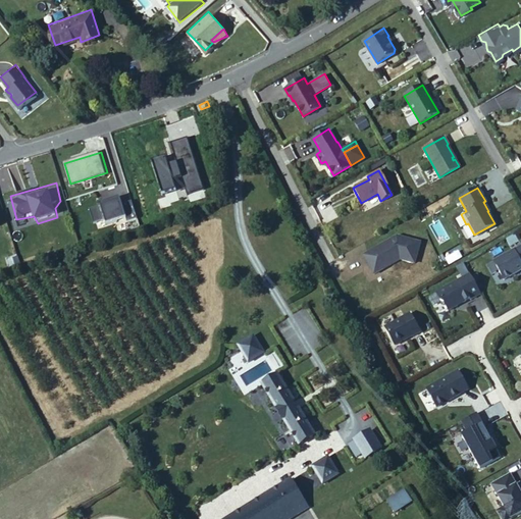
[(374,247),(363,254),(373,272),(399,258),(413,262),(418,243),(396,235),(379,244),(378,248),(374,247)]
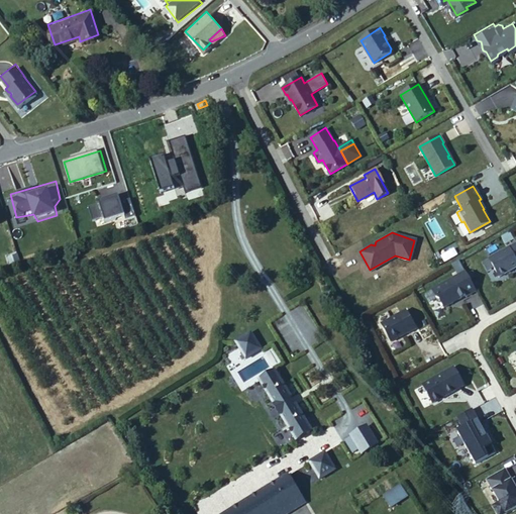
[(515,241),(486,259),(496,276),(515,265),(515,241)]
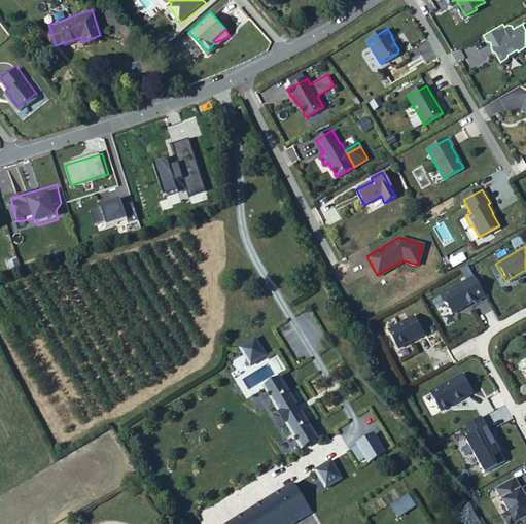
[(474,275),(440,293),(445,303),(448,304),(452,312),(461,307),(461,305),(466,302),(467,303),(475,299),(476,300),(485,294),(474,275)]
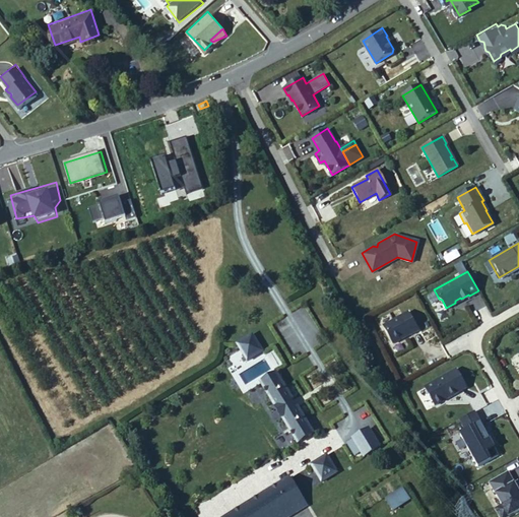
[(293,310),(313,343),(326,335),(306,302),(293,310)]
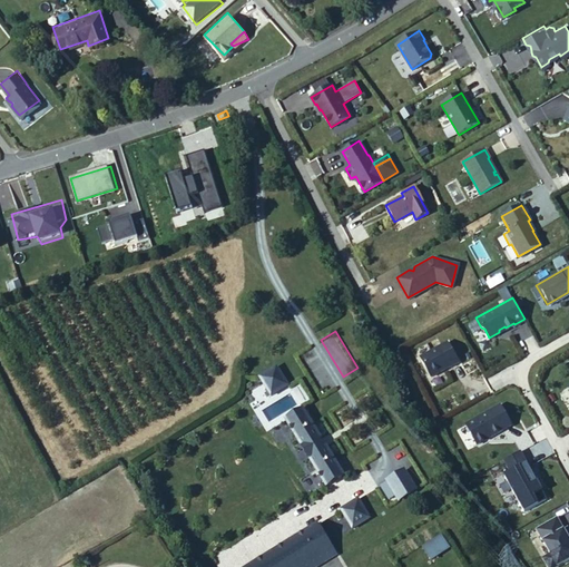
[(447,341),(420,355),(430,375),(450,364),(450,365),(458,361),(447,341)]
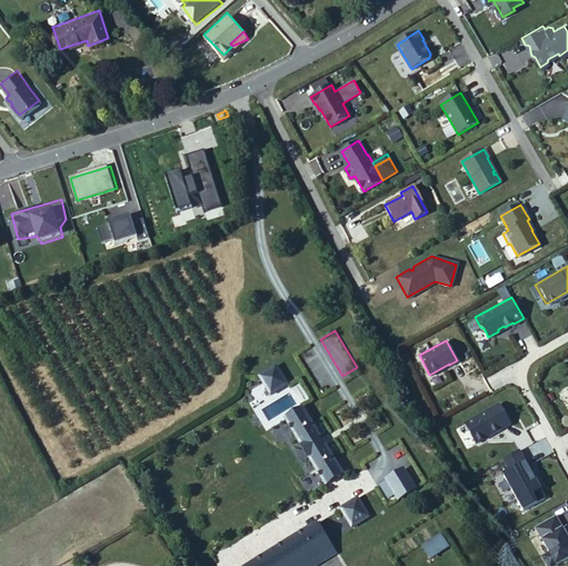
[(291,383),(280,364),(262,374),(273,394),(291,383)]
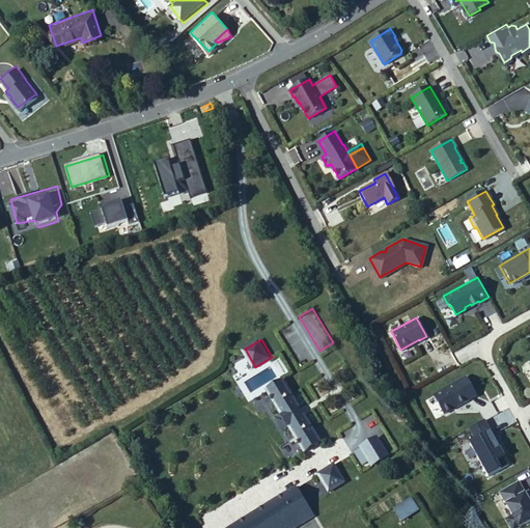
[(277,357),(274,359),(284,377),(286,374),(277,357)]
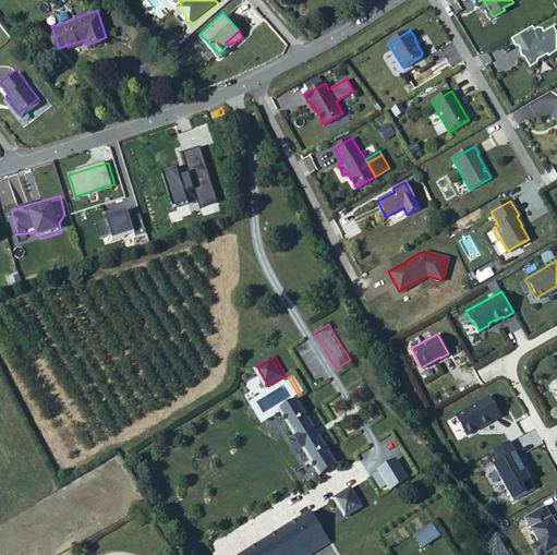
[(488,395),(455,413),(467,433),(499,414),(488,395)]
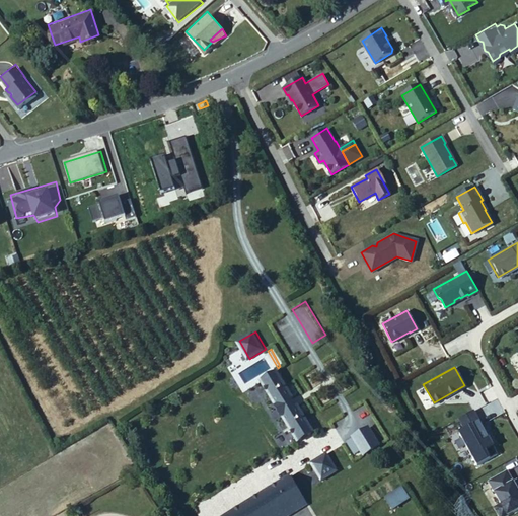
[(316,431),(279,370),(263,380),(299,441),(316,431)]
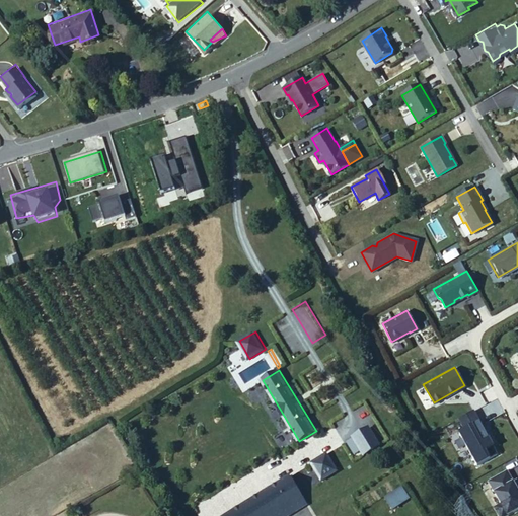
[(473,409),(457,418),(463,428),(458,431),(476,463),(497,452),(489,437),(486,438),(476,422),(479,420),(473,409)]
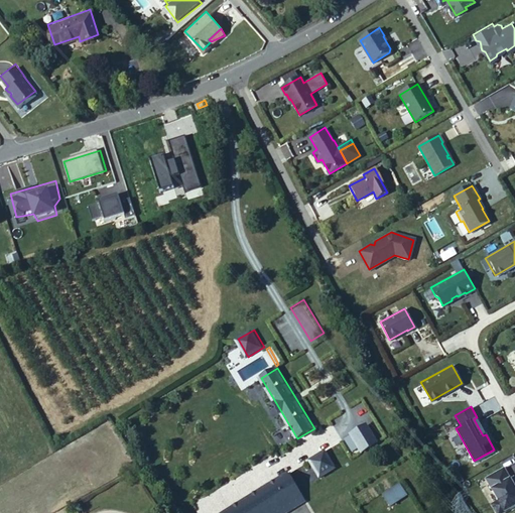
[(486,434),(477,417),(474,419),(483,435),(486,434)]
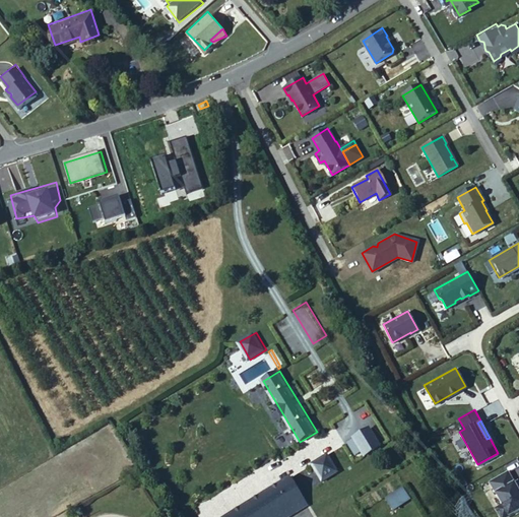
[(372,426),(355,436),(363,449),(366,453),(382,443),(372,426)]
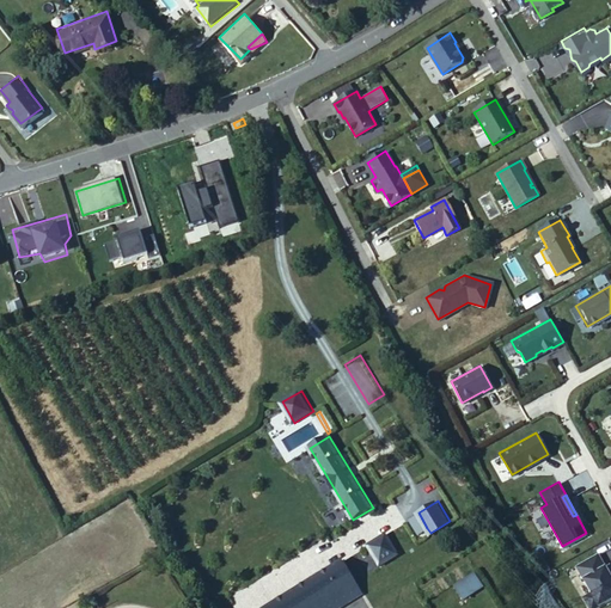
[(411,517),(421,532),(427,528),(419,513),(411,517)]
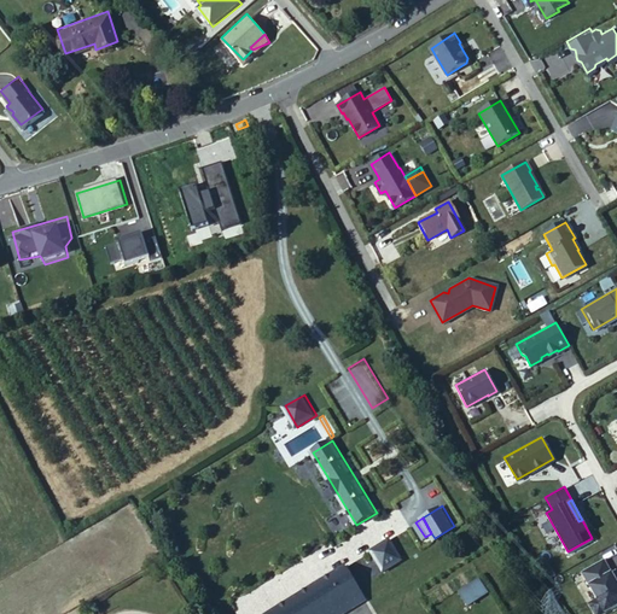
[(403,557),(391,538),(372,549),(384,569),(403,557)]
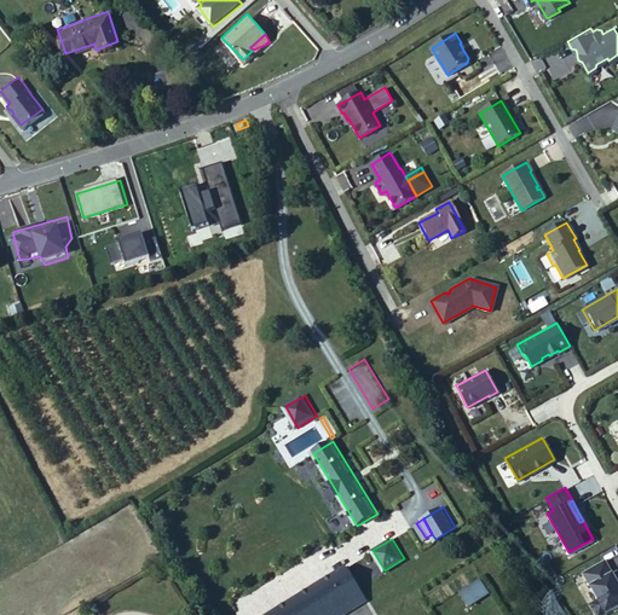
[(604,561),(582,572),(598,598),(589,603),(596,614),(598,614),(617,604),(617,585),(611,573),(604,561)]
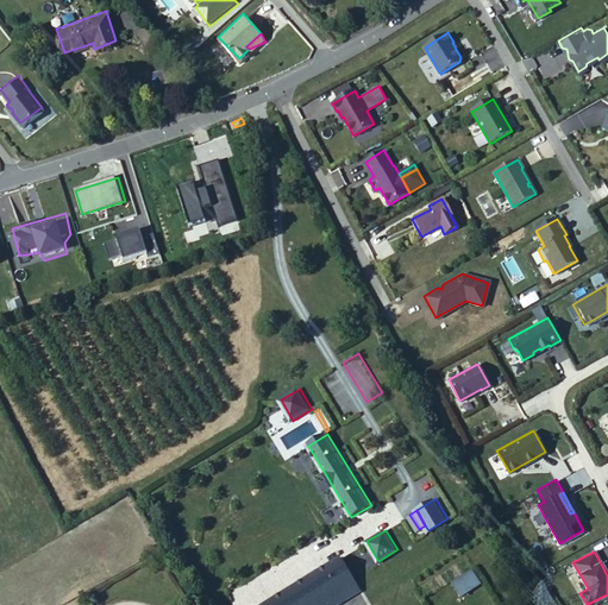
[(262,604),(306,604),(352,577),(353,577),(342,556),(262,604)]
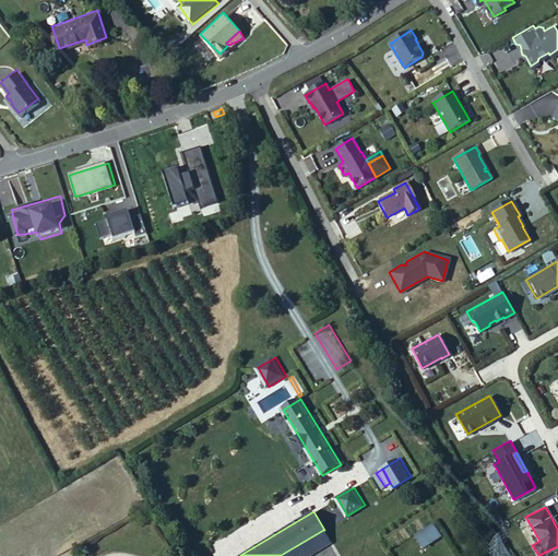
[(434,522),(415,534),(424,546),(441,534),(434,522)]
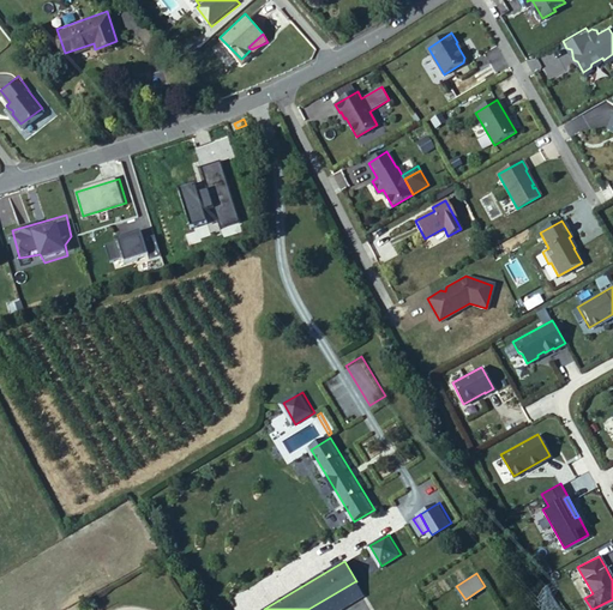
[(308,609),(338,609),(364,595),(355,581),(308,609)]
